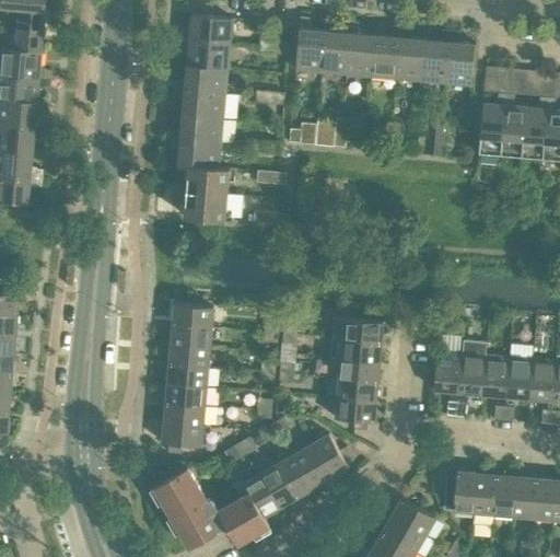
[(3,0),(3,9),(19,10),(45,12),(46,0),(3,0)]
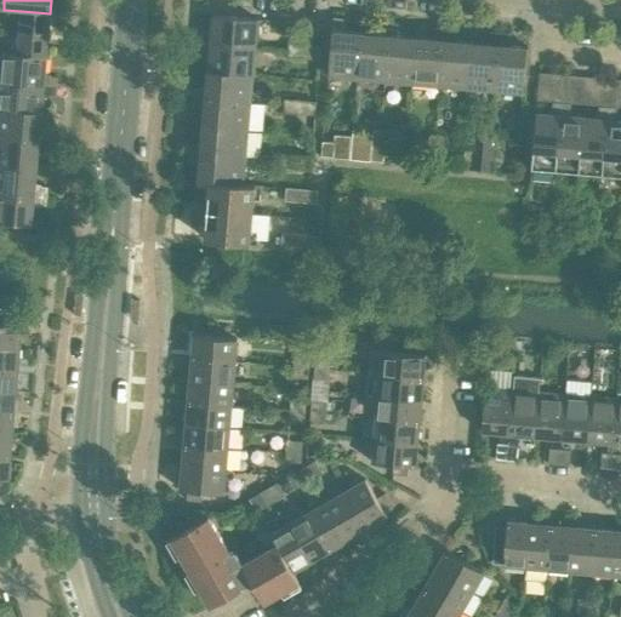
[(21,11),(17,57),(46,58),(50,13),(21,11)]
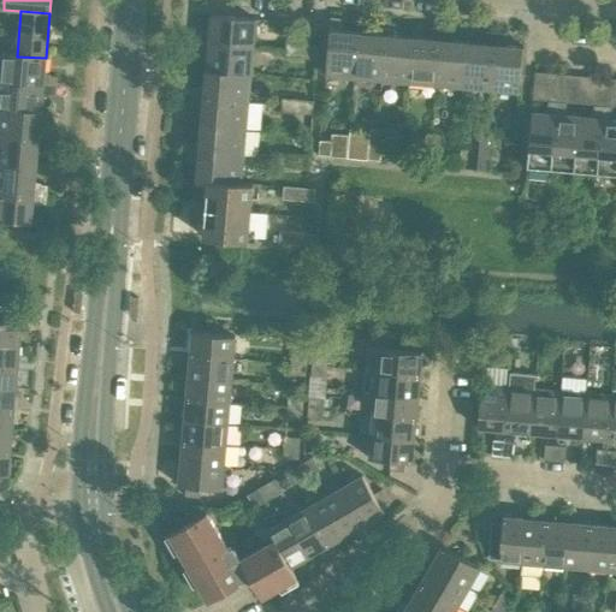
[(211,18),(208,46),(253,51),(255,22),(211,18)]
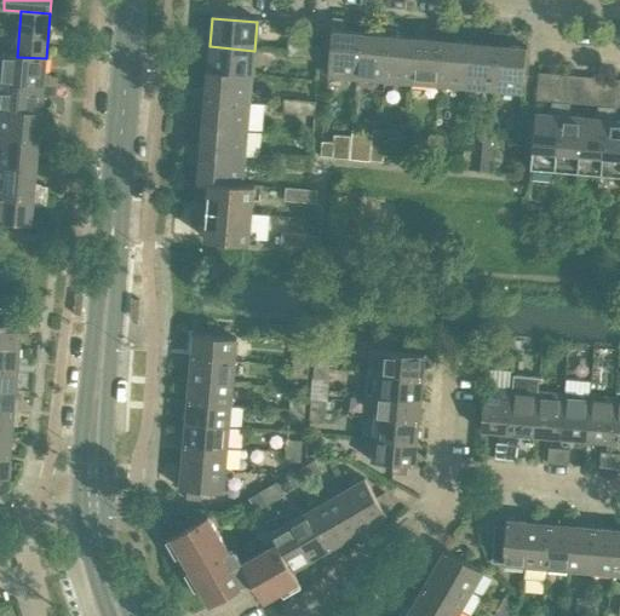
[(327,79),(356,81),(360,36),(342,34),(343,22),(332,21),(327,79)]
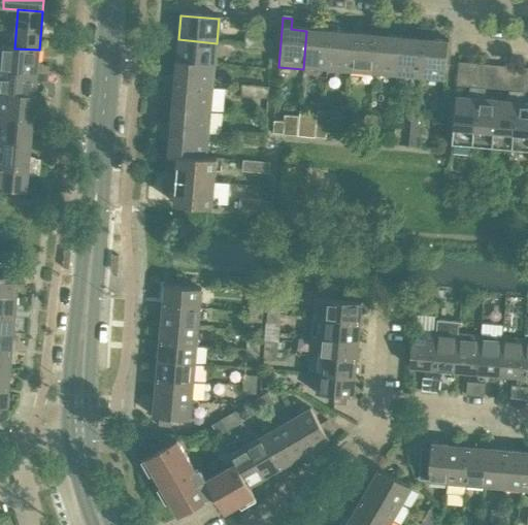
[(303,69),(327,71),(331,22),(323,22),(322,32),(306,31),(303,69)]
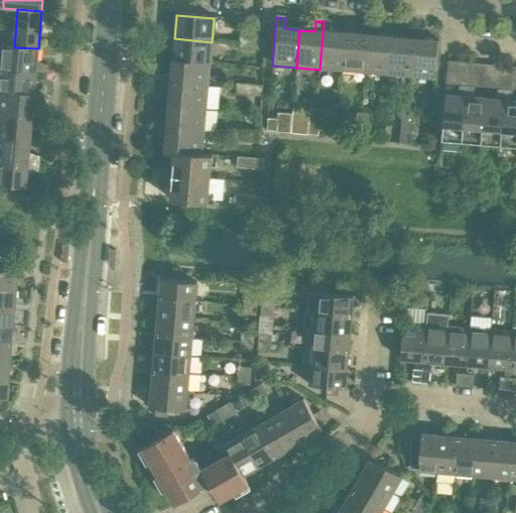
[(319,70),(342,72),(346,34),(331,32),(331,22),(324,21),(319,70)]
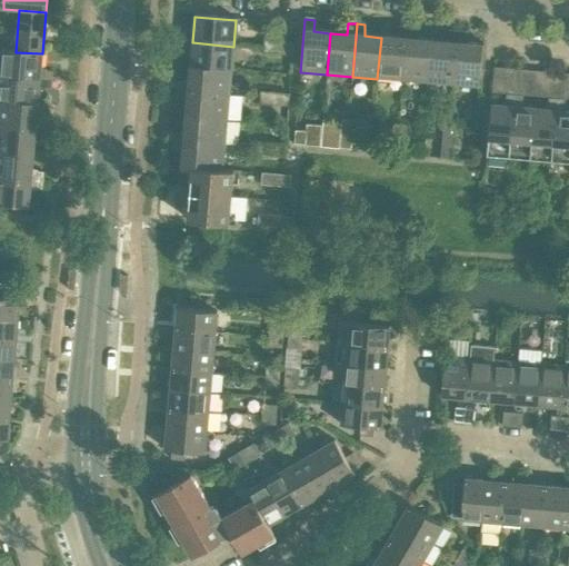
[(377,79),(402,81),(407,28),(399,28),(398,39),(381,38),(377,79)]
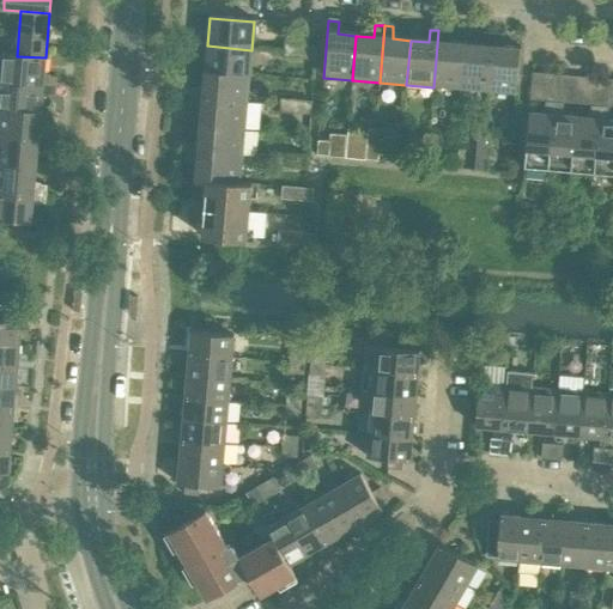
[(434,87),(461,90),(465,46),(447,43),(448,31),(438,30),(434,87)]
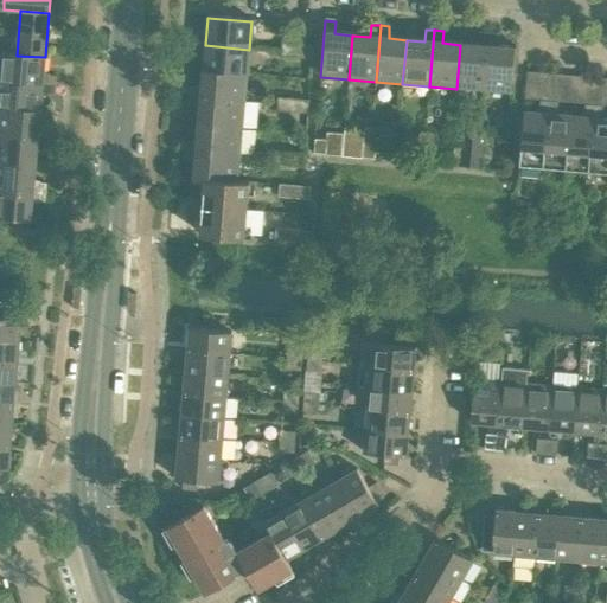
[(457,89),(483,91),(487,34),(479,34),(478,46),(460,45),(457,89)]
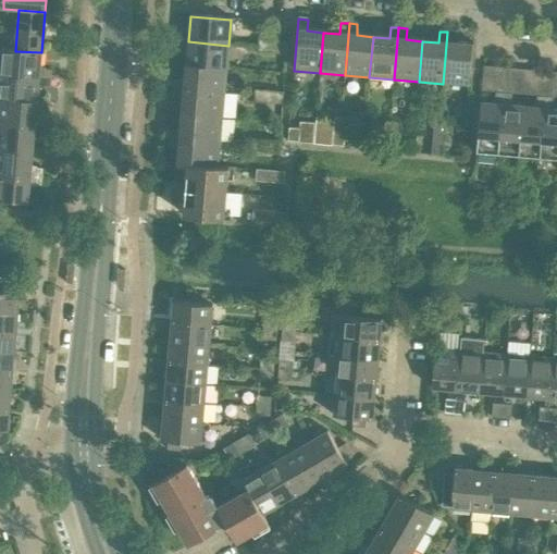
[(447,32),(443,84),(469,86),(473,46),(455,44),(456,33),(447,32)]
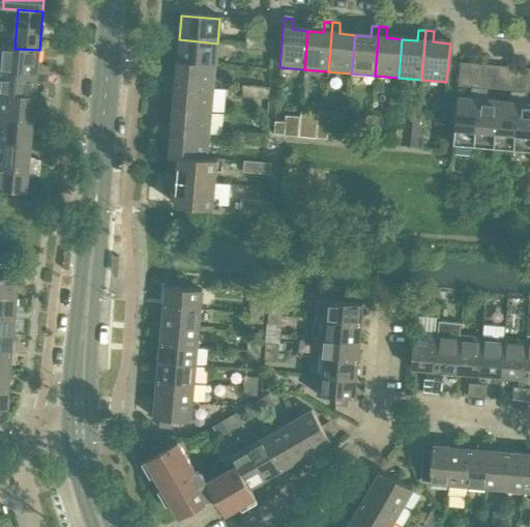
[(179,39),(177,63),(215,66),(217,44),(179,39)]
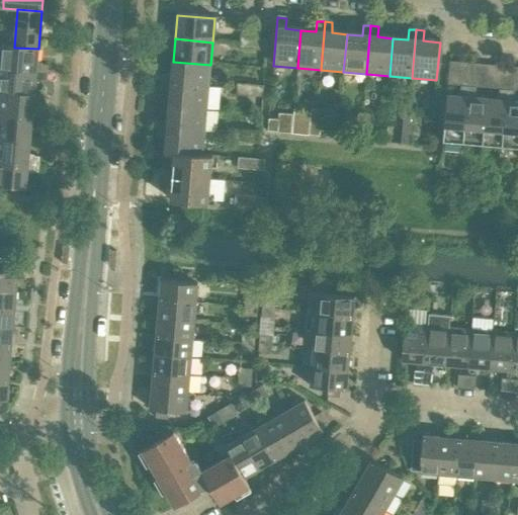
[(240,51),(253,52),(254,40),(241,39),(240,51)]
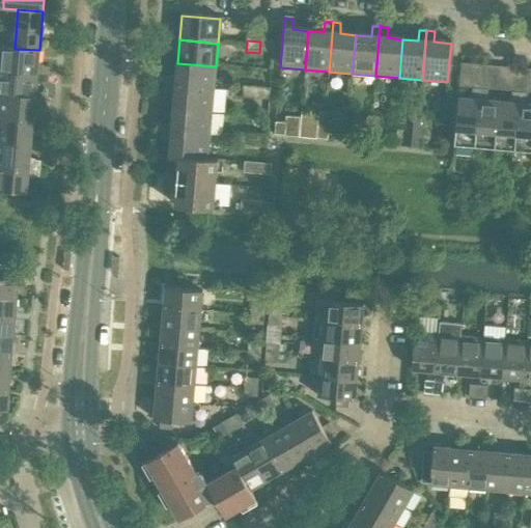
[(260,42),(259,53),(273,54),(275,43),(260,42)]
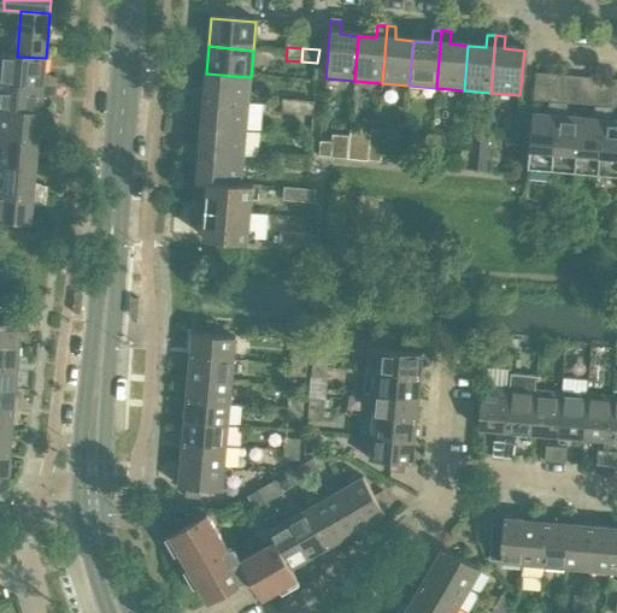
[(1,56),(0,69),(0,83),(56,88),(57,80),(45,78),(46,58),(17,57),(1,56)]
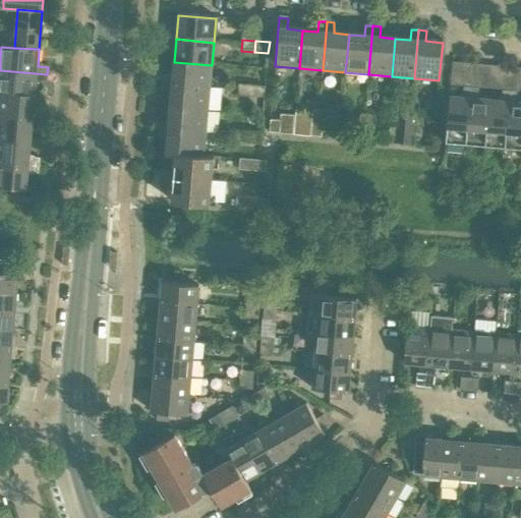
[(162,77),(162,84),(210,89),(212,65),(174,62),(173,78),(162,77)]
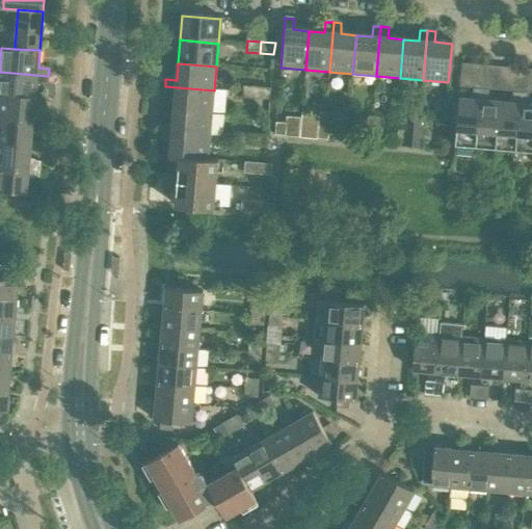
[(475,78),(488,79),(489,68),(476,67),(475,78)]
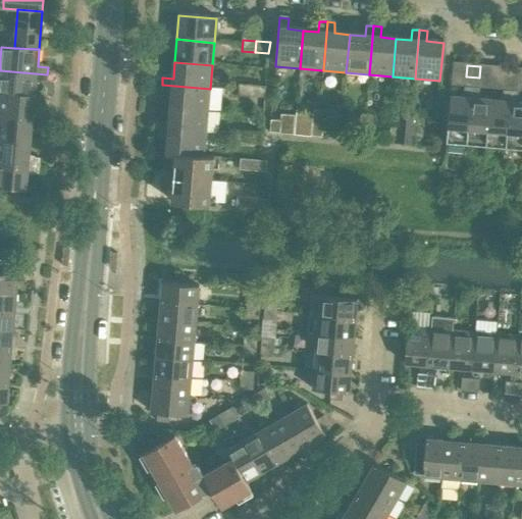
[(506,80),(518,81),(519,69),(507,68),(506,80)]
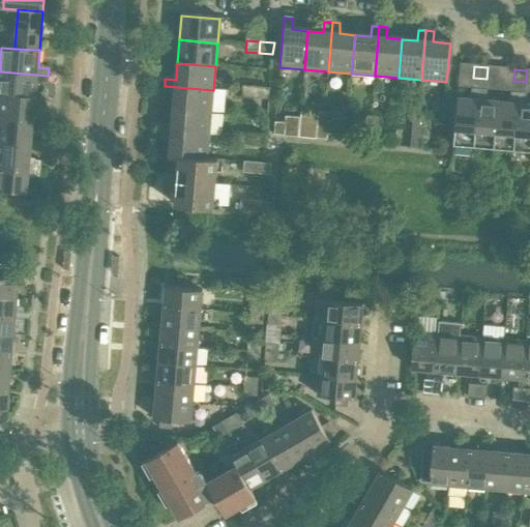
[(0,71),(0,94),(35,98),(37,83),(48,84),(48,76),(0,71)]
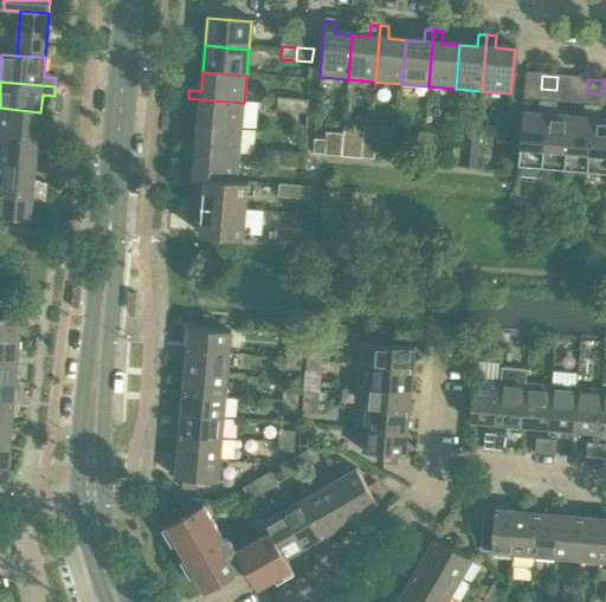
[(541,169),(565,172),(569,117),(555,116),(556,104),(555,104),(556,90),(541,89),(540,103),(547,103),(541,169)]
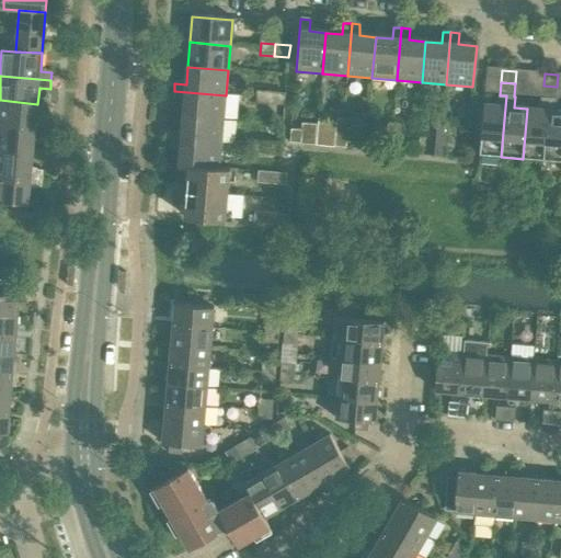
[(544,161),(560,162),(560,112),(557,112),(557,101),(556,100),(557,87),(544,86),(542,99),(549,100),(544,161)]
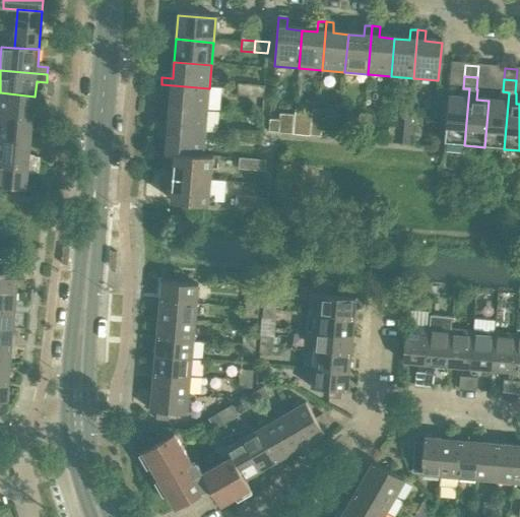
[(171,93),(170,108),(207,111),(209,88),(161,84),(160,92),(171,93)]
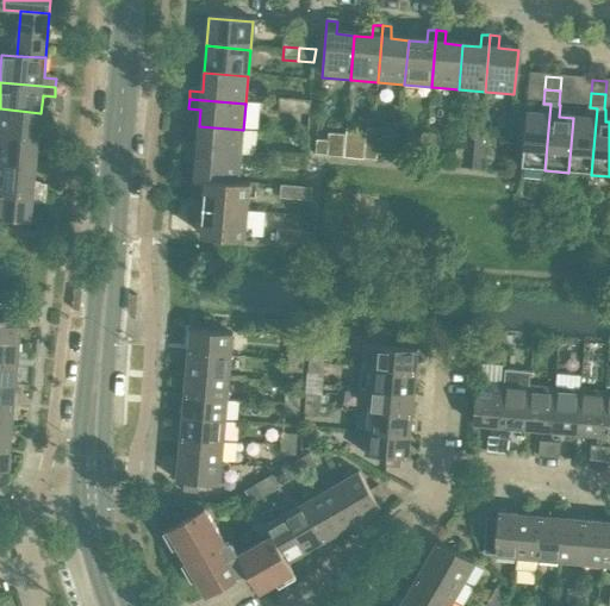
[(278,113),(293,116),(294,101),(279,100),(278,113)]
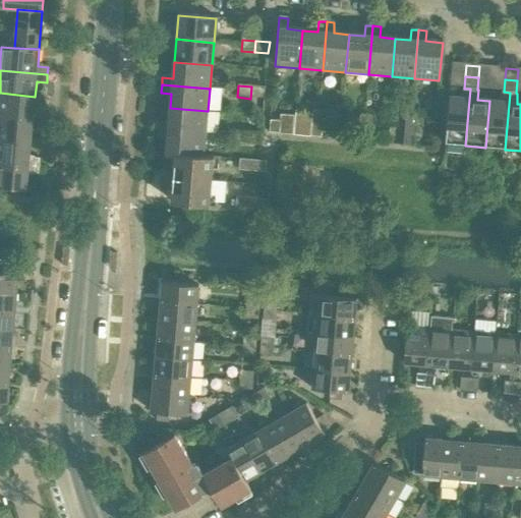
[(251,87),(250,99),(265,100),(266,89),(251,87)]
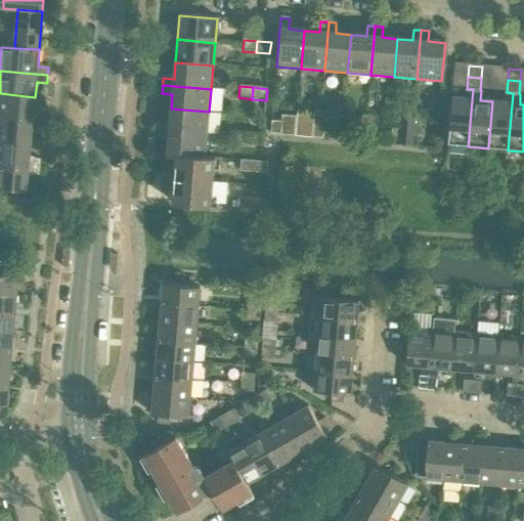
[(447,145),(468,146),(473,89),(467,89),(466,89),(465,99),(451,98),(447,145)]
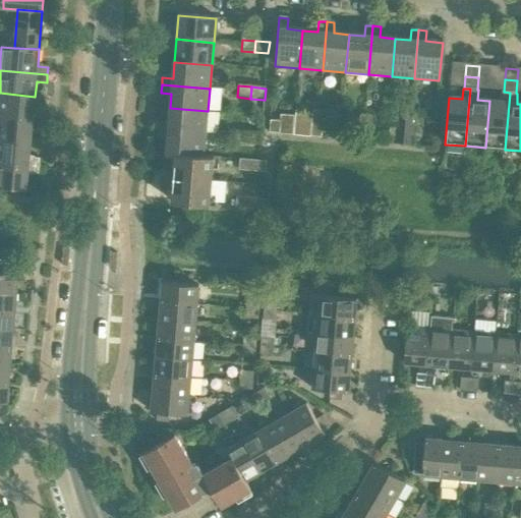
[(485,148),(505,150),(510,93),(504,92),(502,92),(502,102),(489,101),(485,148)]
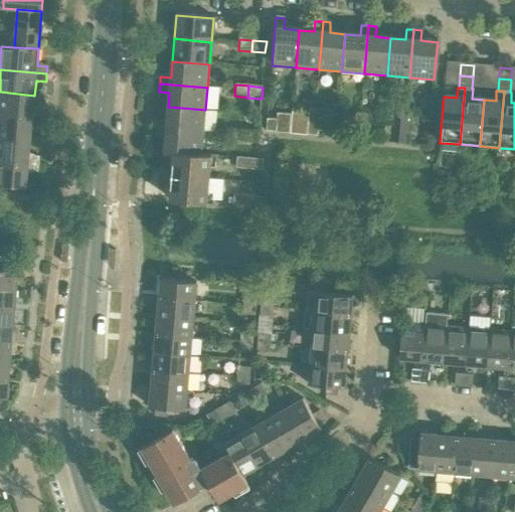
[(0,92),(0,115),(42,119),(43,112),(33,111),(34,96),(0,92)]
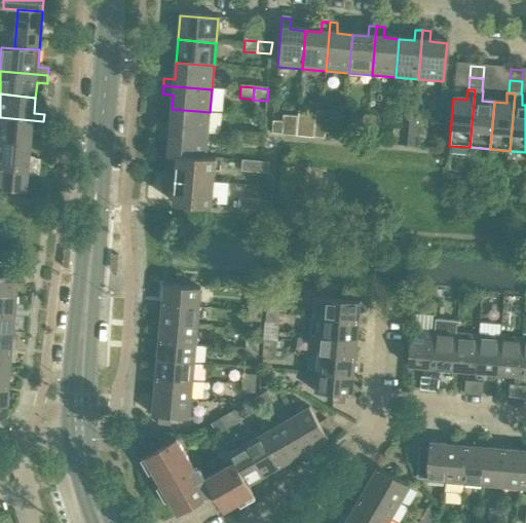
[(159,124),(159,132),(208,136),(210,112),(172,109),(171,125),(159,124)]
